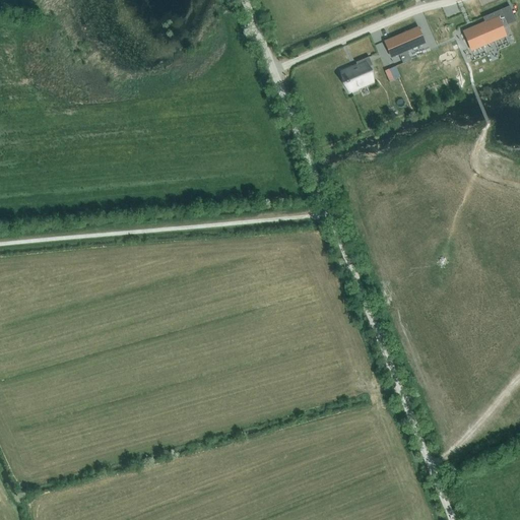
[(456,3),(444,8),(447,17),(459,12),(456,3)]
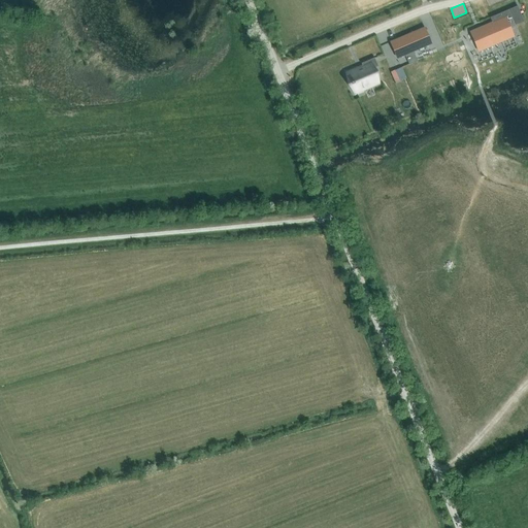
[(492,23),(470,32),(479,52),(514,36),(509,28),(524,22),(518,6),(490,18),(492,23)]
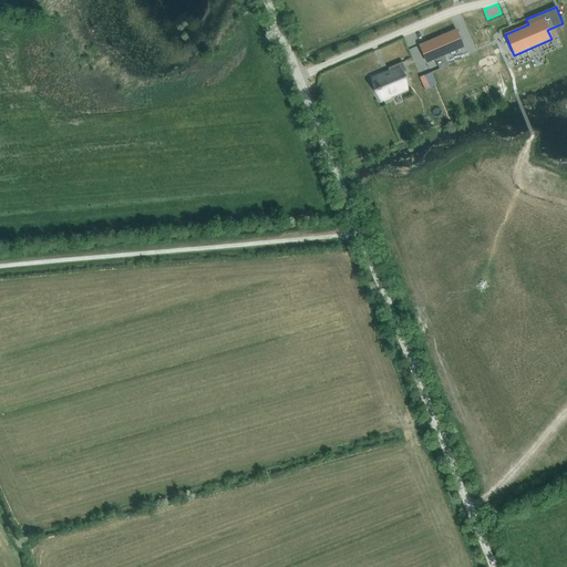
[(419,45),(425,62),(463,45),(455,29),(419,45)]
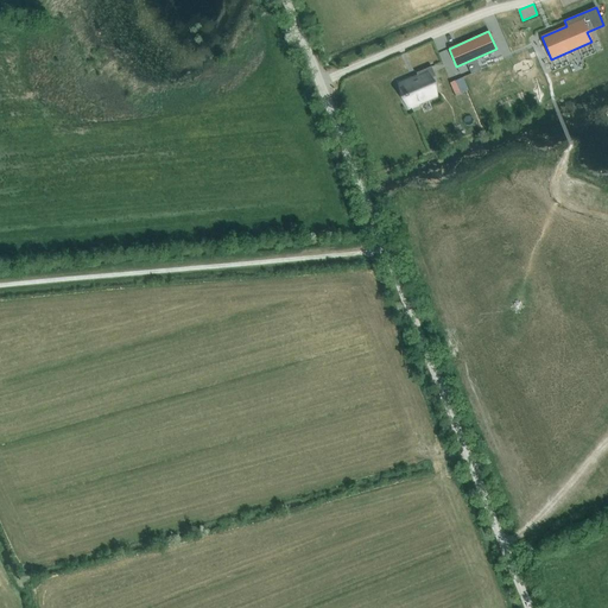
[(417,77),(400,84),(404,94),(403,94),(404,96),(405,96),(409,106),(435,95),(429,80),(436,76),(431,67),(416,73),(417,77)]
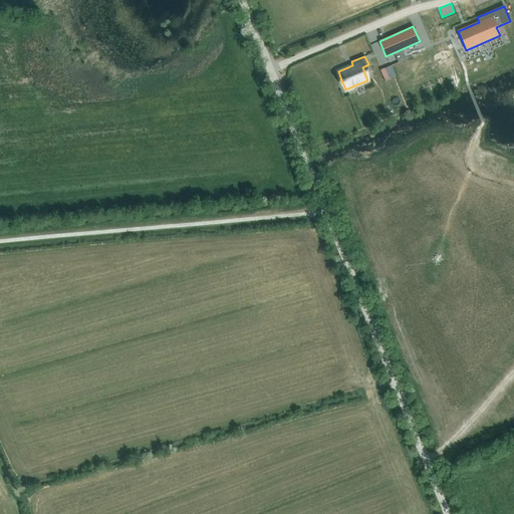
[(404,79),(398,82),(402,92),(408,89),(404,79)]
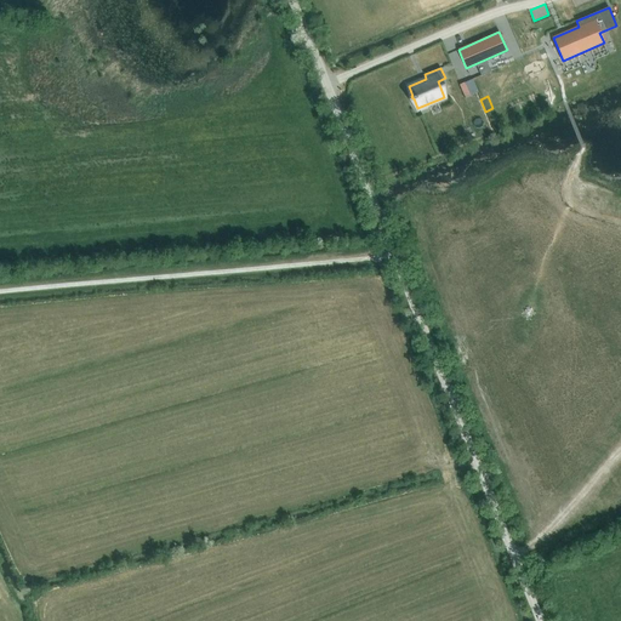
All buildings are outlined.
